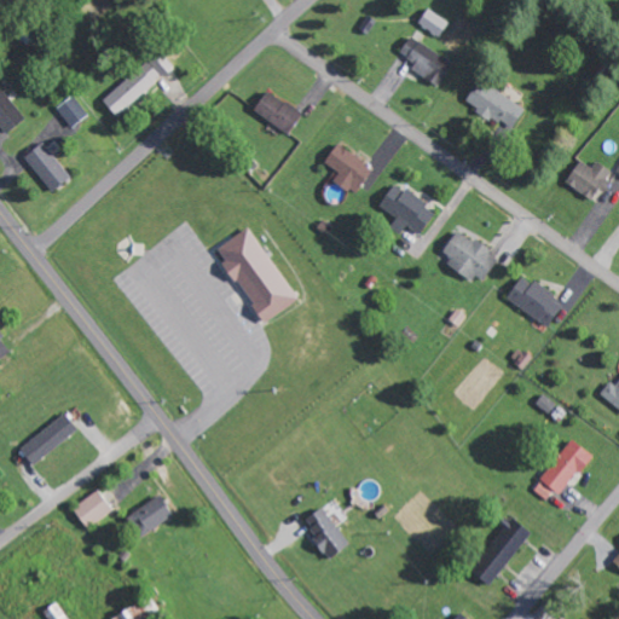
[(449,22),(427,7),(417,23),(439,38),(449,22)]
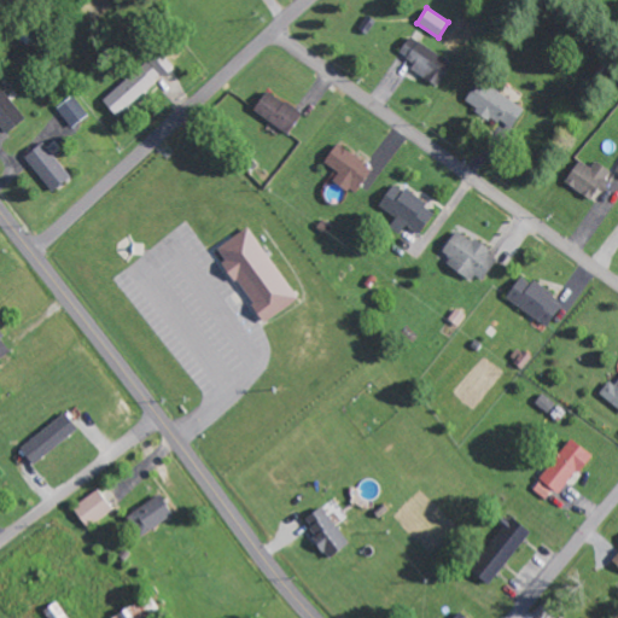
[(453,59),(408,36),(400,53),(414,60),(410,70),(439,85),(453,59)]
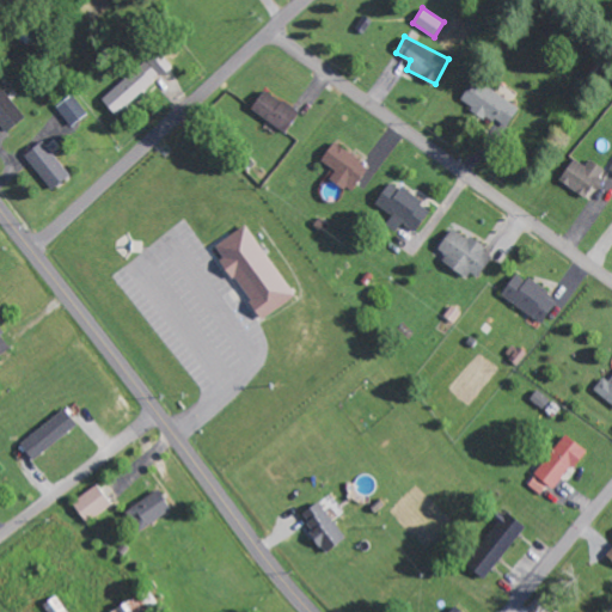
[(102,102),(117,117),(169,63),(153,49),(102,102)]
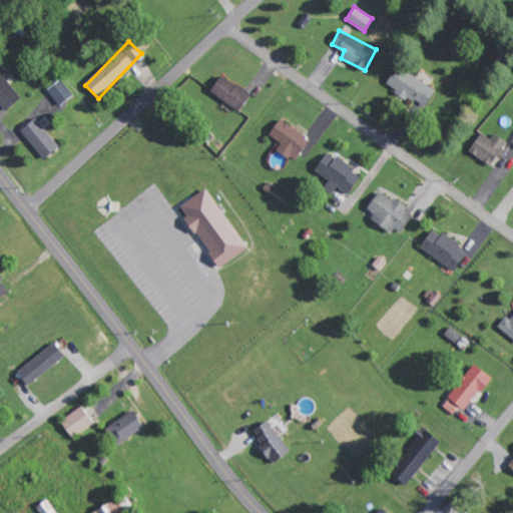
[(386,83),(424,108),(436,90),(397,65),(386,83)]
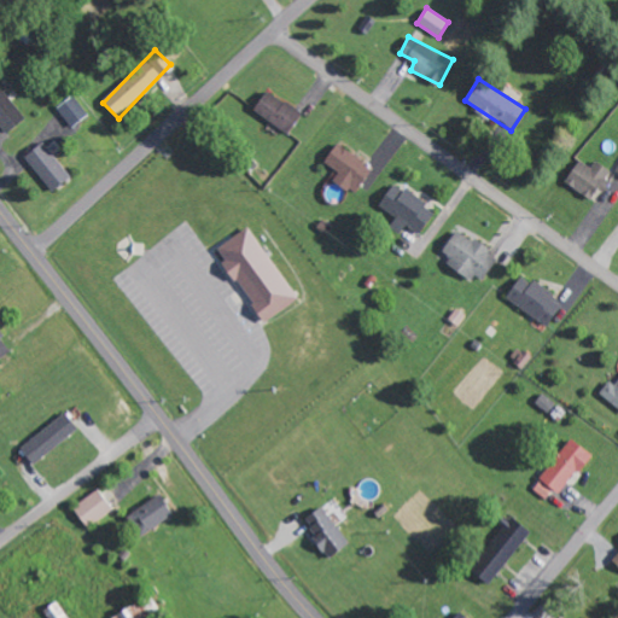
[(0,129),(4,134),(24,118),(0,86),(0,129)]
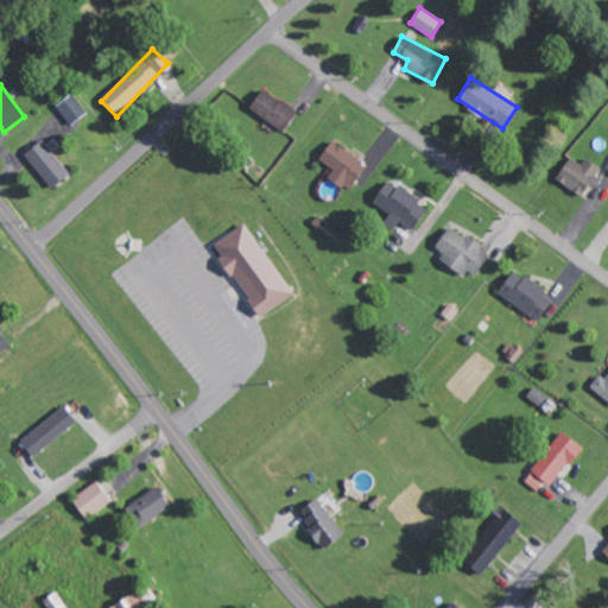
[(297,107),(258,90),(248,113),(286,130),(297,107)]
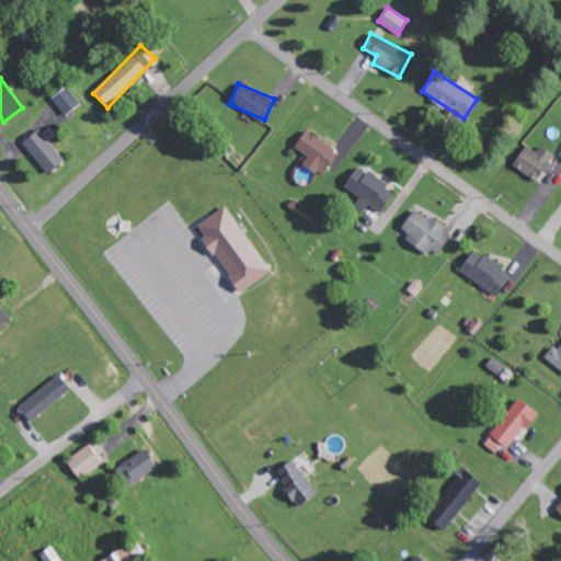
[(65,116),(80,104),(66,86),(50,98),(65,116)]
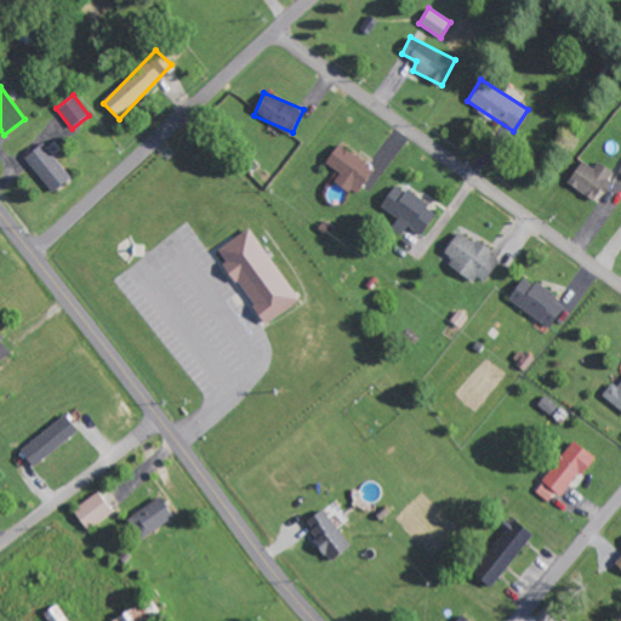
[(22,159),(52,192),(70,176),(40,142),(22,159)]
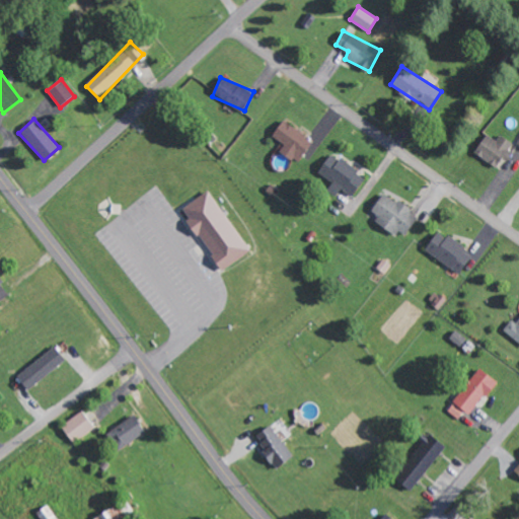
[(297,163),(313,143),(283,120),(272,136),(284,145),(280,151),(297,163)]
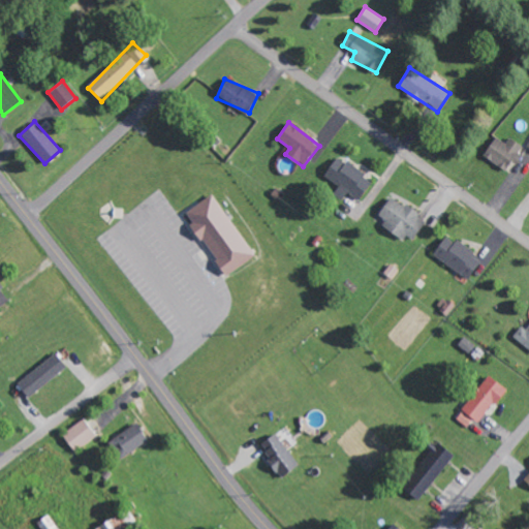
[(525,147),(508,138),(506,143),(494,136),(483,157),(510,173),(525,147)]
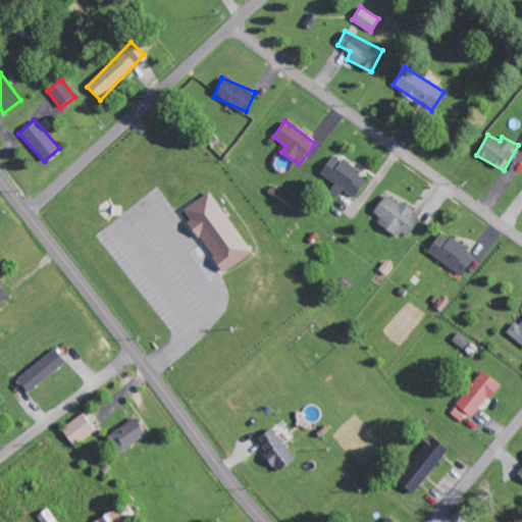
[(367,176),(330,155),(319,174),(356,196),(367,176)]
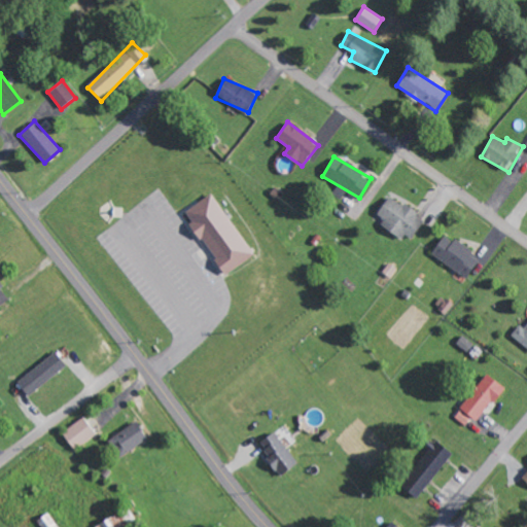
[(252,255),(212,192),(182,212),(222,275),(252,255)]
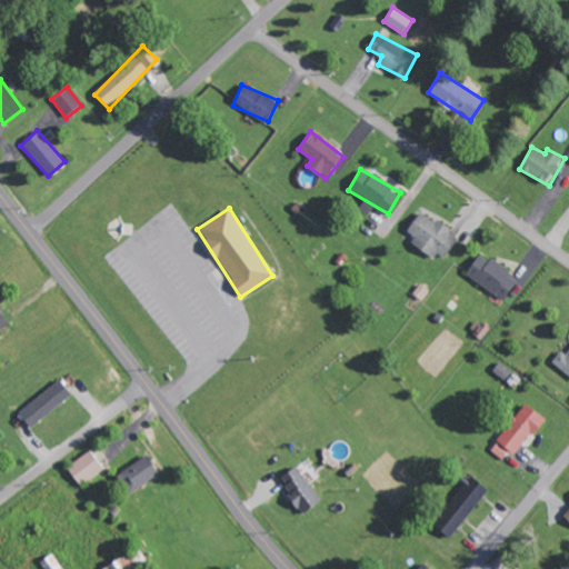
[(443,261),(458,233),(435,221),(418,211),(408,231),(416,236),(411,243),(443,261)]
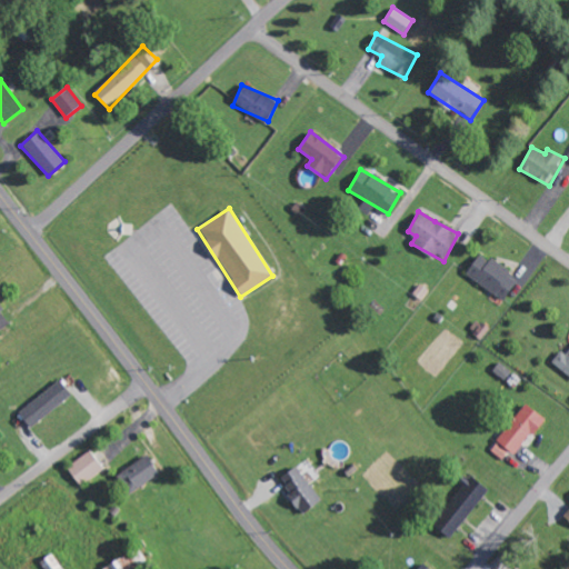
[(465,275),(503,299),(516,281),(507,276),(509,271),(479,252),(465,275)]
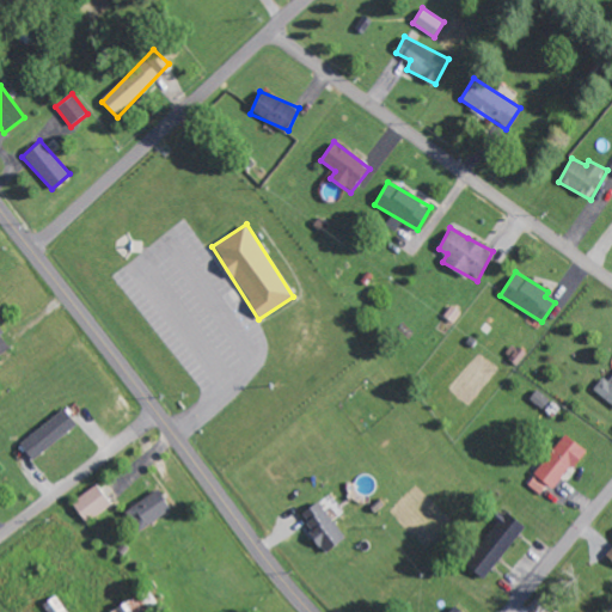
[(0,354),(11,346),(0,331),(0,354)]
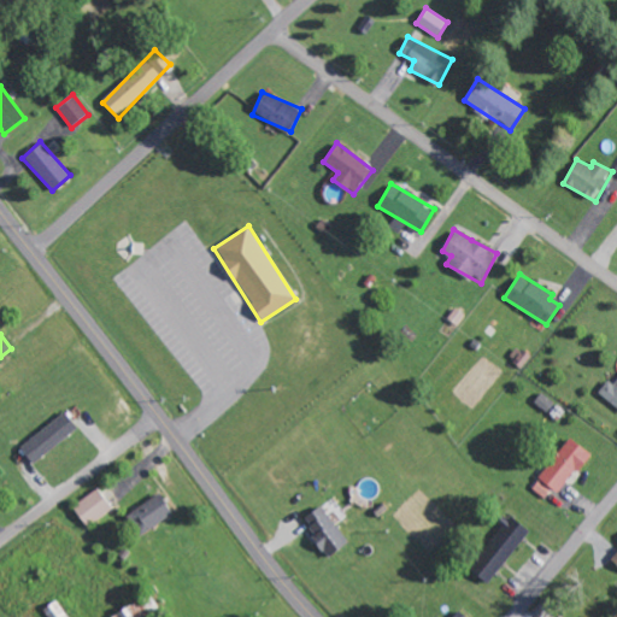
[(616,380),(613,385),(607,381),(598,393),(616,407),(616,380)]
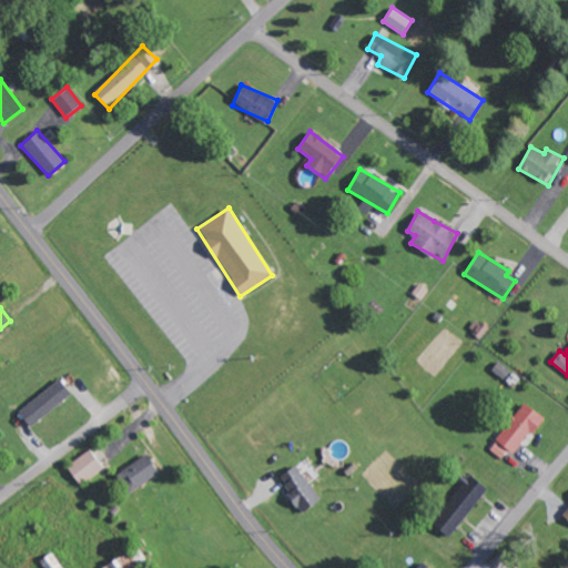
[(17,412),(28,426),(72,395),(61,379),(17,412)]
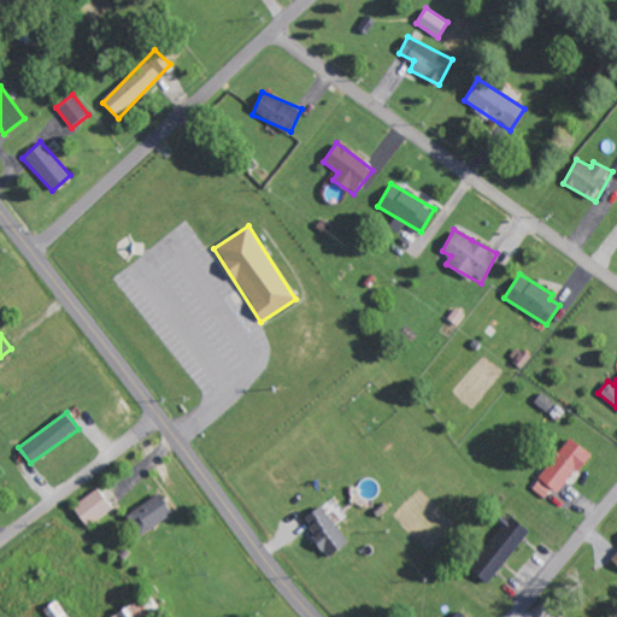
[(588,453),(570,439),(530,488),(550,503),(588,453)]
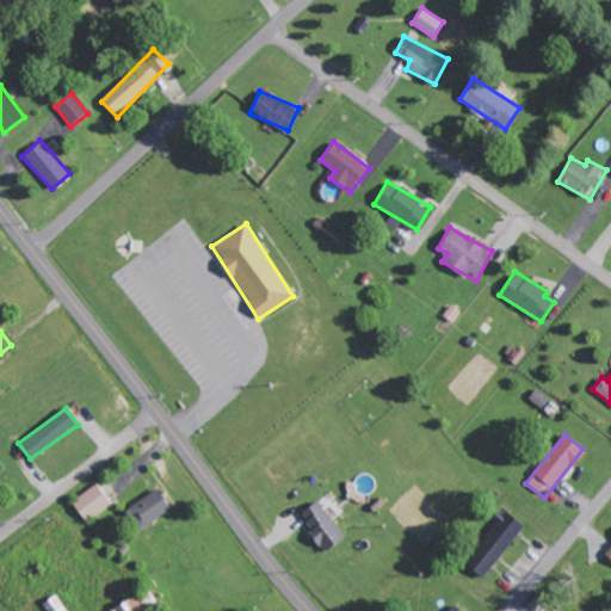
[(110,505),(98,485),(72,500),(84,520),(110,505)]
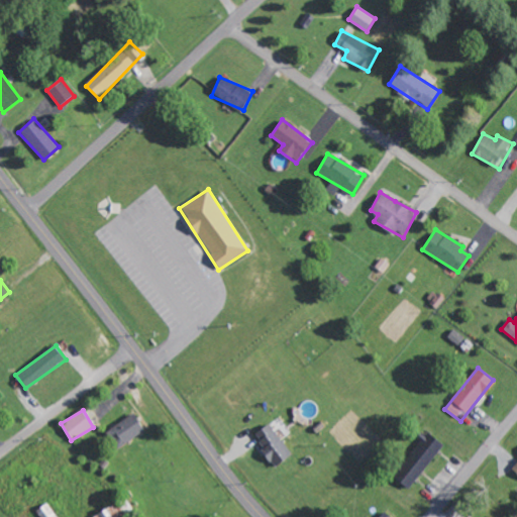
[(145,432),(135,414),(105,430),(115,448),(145,432)]
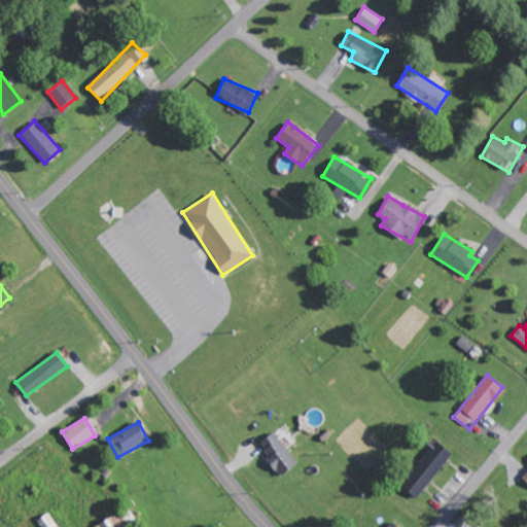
[(256,445),(281,476),(297,462),(274,431),(256,445)]
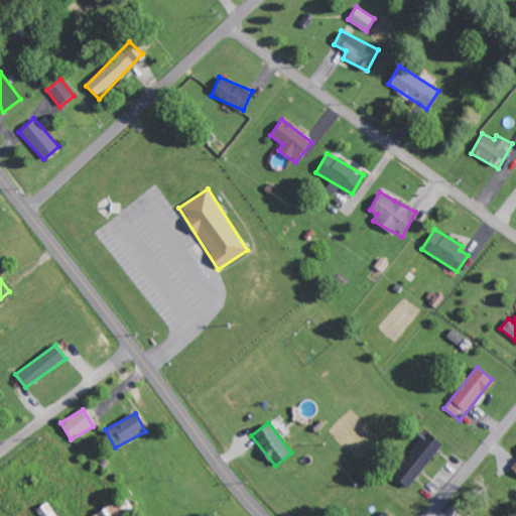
[(412,489),(440,442),(422,431),(394,479),(412,489)]
